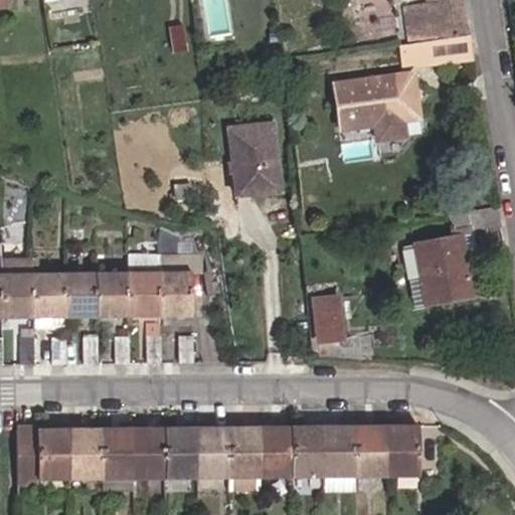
[(408,44),(465,37),(460,7),(406,13),(408,44)]
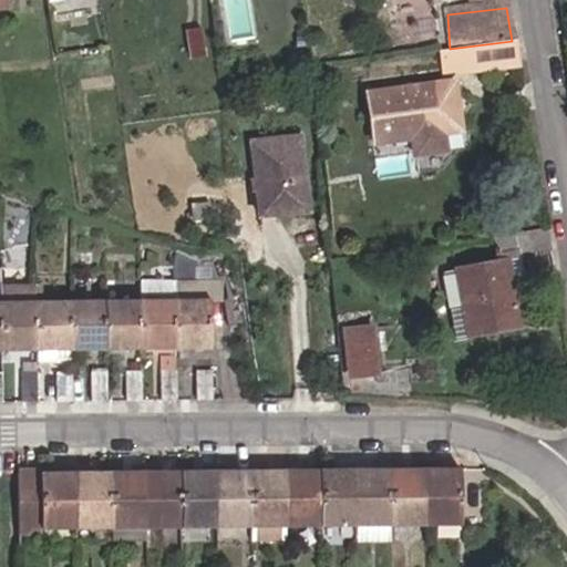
[(192,55),(205,54),(202,26),(188,27),(192,55)]
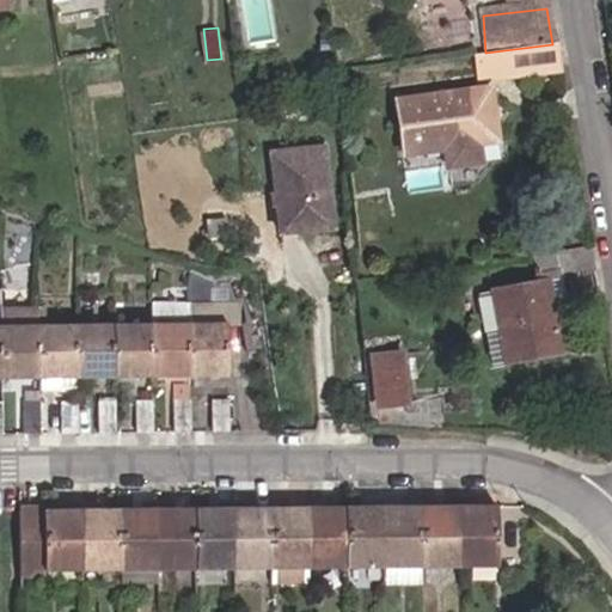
[(471,84),(526,78),(526,69),(556,65),(554,51),(469,60),(471,84)]
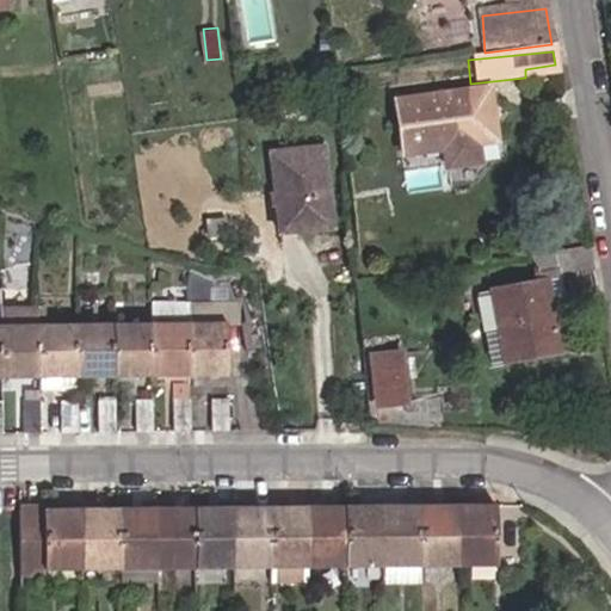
[(556,74),(555,65),(525,69),(525,78),(556,74)]
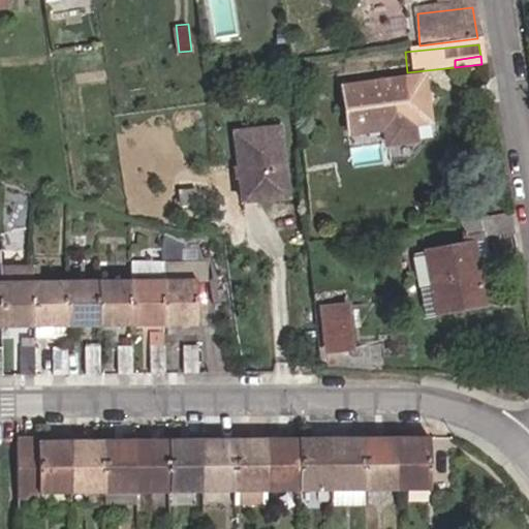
[(418,78),(338,88),(344,134),(365,132),(367,144),(385,141),(384,128),(426,123),(418,78)]
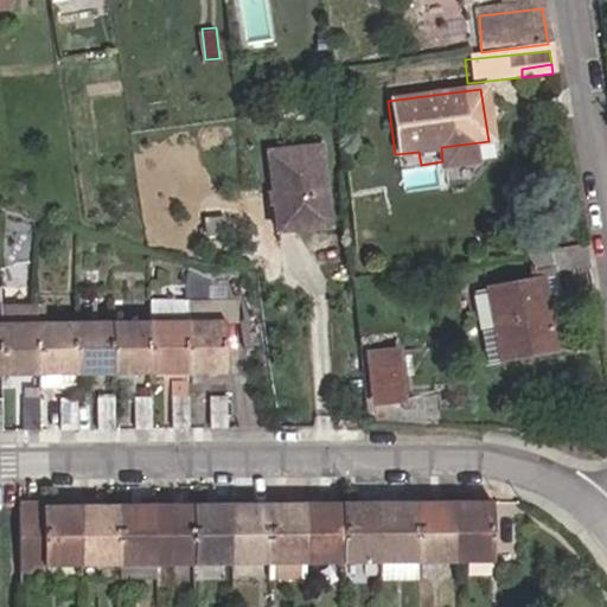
[(275,228),(328,223),(320,142),(267,147),(275,228)]
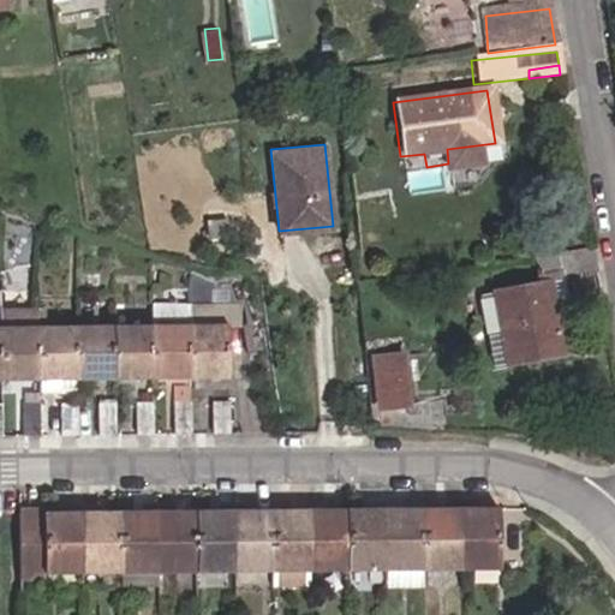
[(227,215),(207,218),(210,234),(230,232),(227,215)]
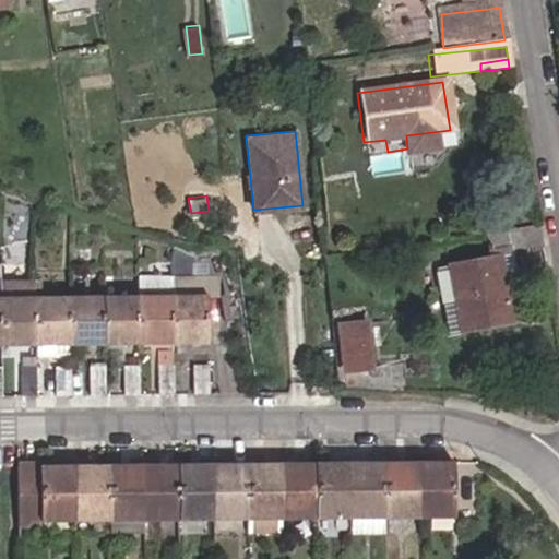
[(484,262),(447,270),(459,332),(510,322),(499,276),(513,273),(508,250),(538,246),(535,229),(482,237),(484,262)]
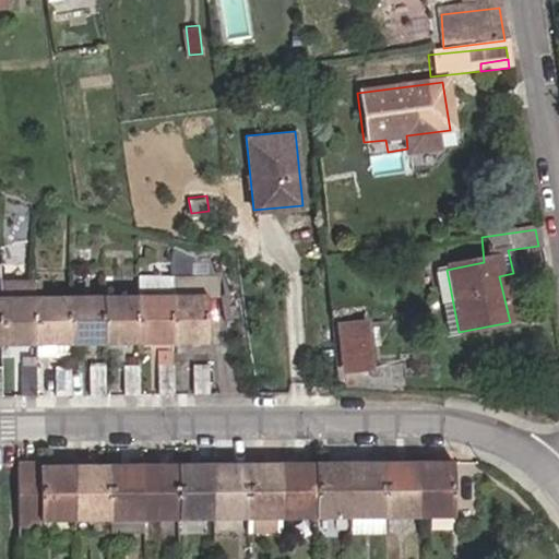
[(459,332),(447,270),(435,272),(448,334),(459,332)]
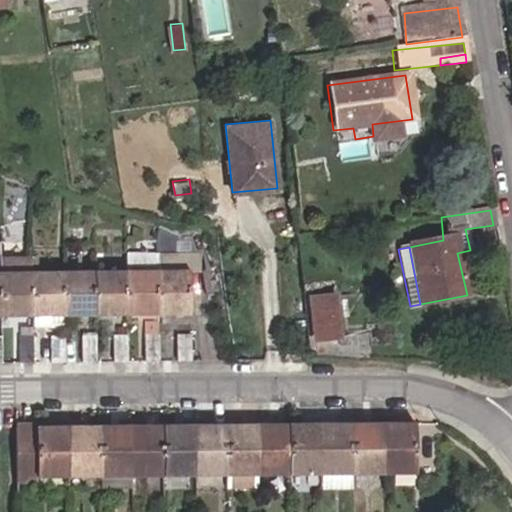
[(156,269),(155,250),(124,250),(125,269),(156,269)]
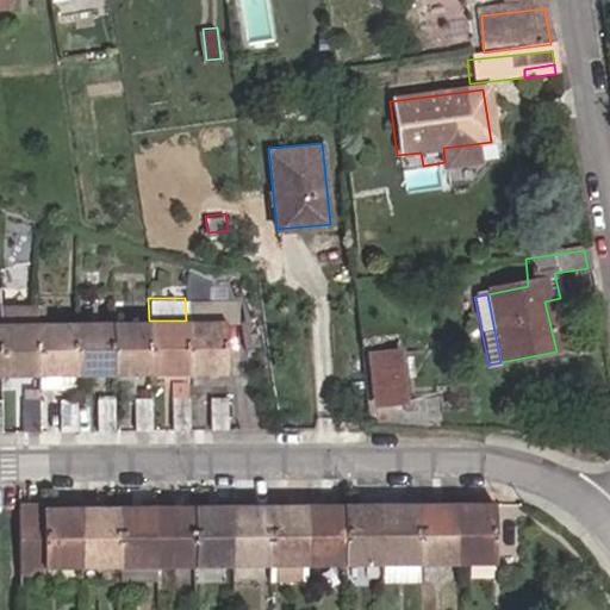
[(185,298),(186,321),(223,321),(232,321),(232,298),(185,298)]
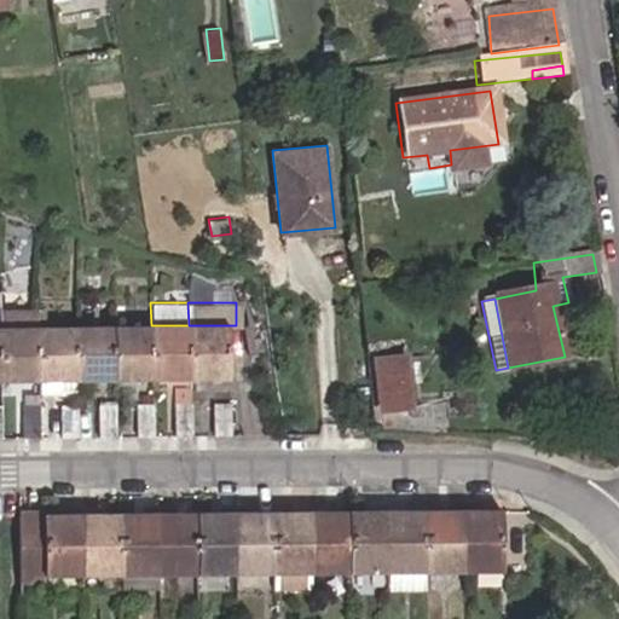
[(467,318),(475,316),(473,302),(464,304),(467,318)]
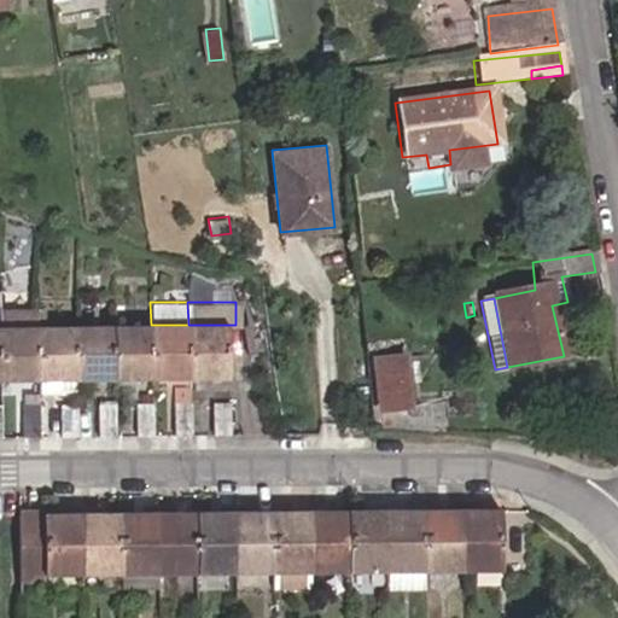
[(0,326),(36,326),(36,310),(0,310),(0,326)]
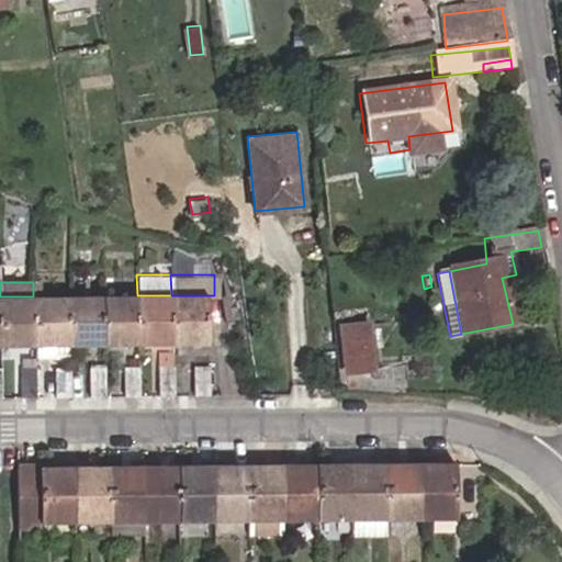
[(67,296),(68,345),(102,345),(101,295),(67,296)]
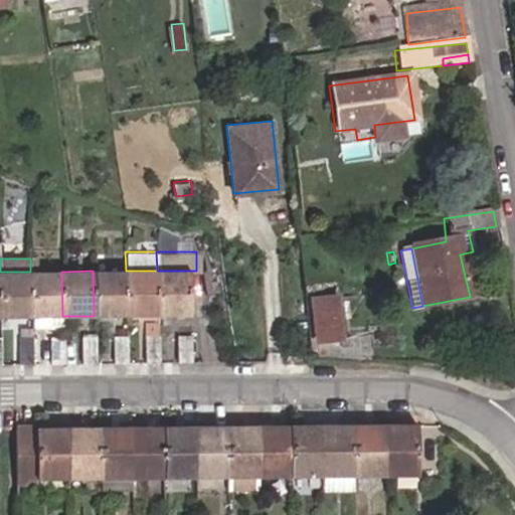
[(93,271),(94,316),(126,315),(126,271),(93,271)]
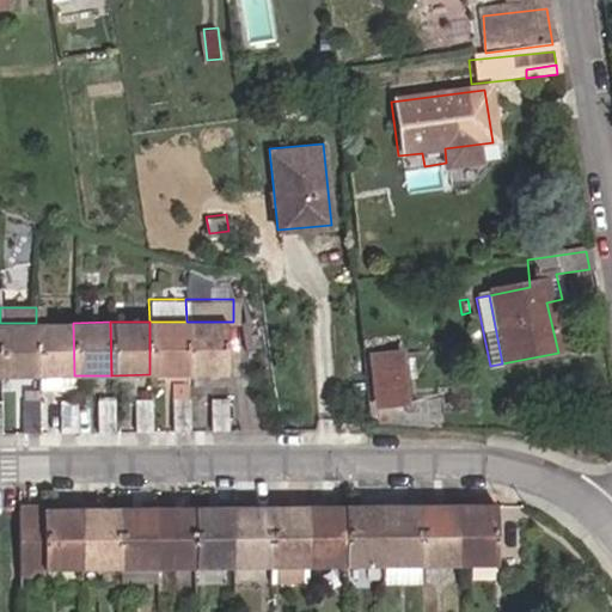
[(150,322),(150,374),(188,374),(187,322),(150,322)]
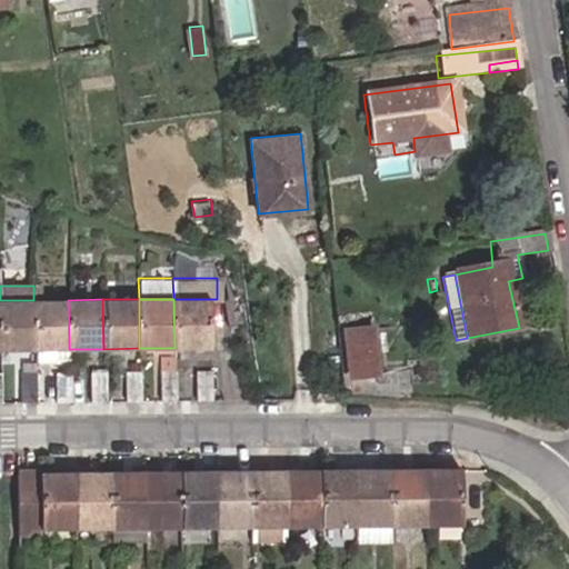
[(173,299),(175,348),(209,348),(208,299),(173,299)]
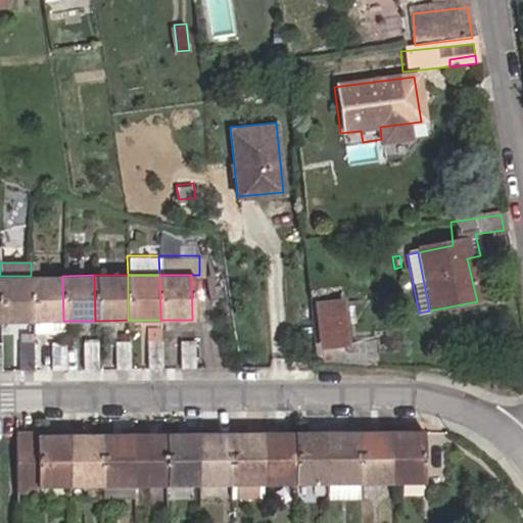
[(0,276),(0,320),(32,321),(31,276),(0,276)]
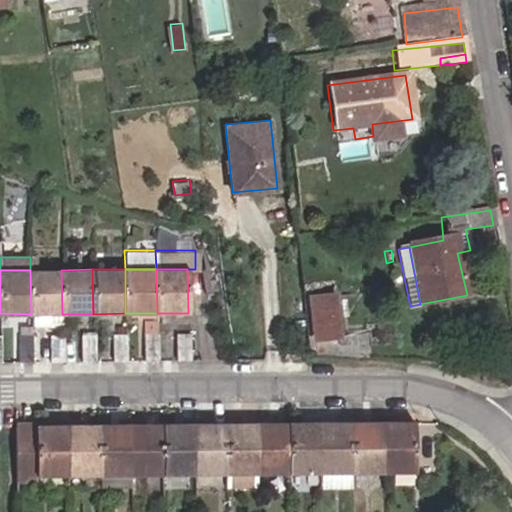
[(30,270),(31,314),(62,314),(61,270),(30,270)]
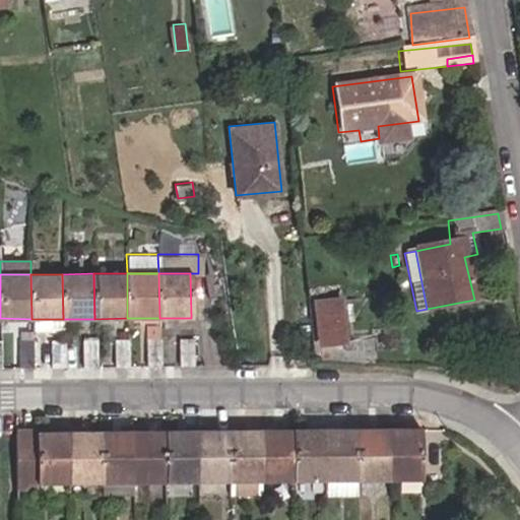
[(318,342),(341,339),(337,298),(313,300),(318,342)]
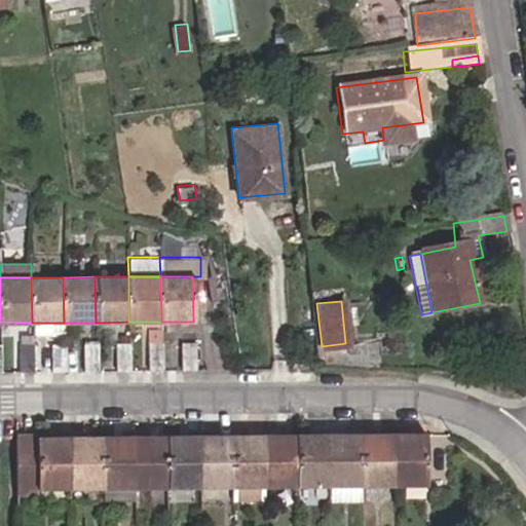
[(115,369),(129,369),(128,342),(115,343),(115,369)]
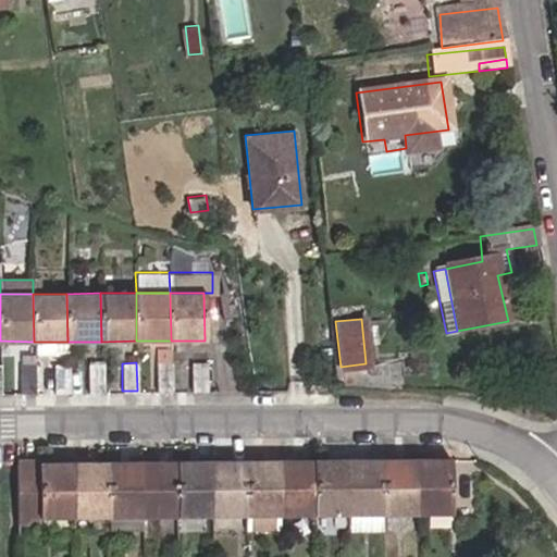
[(158,391),(172,391),(171,363),(158,362),(158,391)]
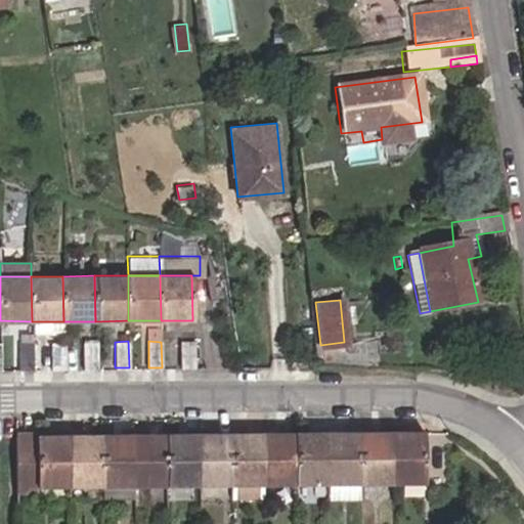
[(193,366),(192,342),(179,342),(180,367),(193,366)]
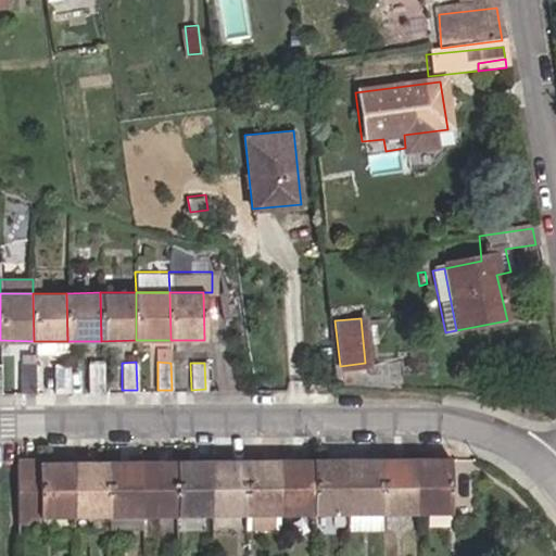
[(19,391),(34,392),(34,365),(17,364),(19,391)]
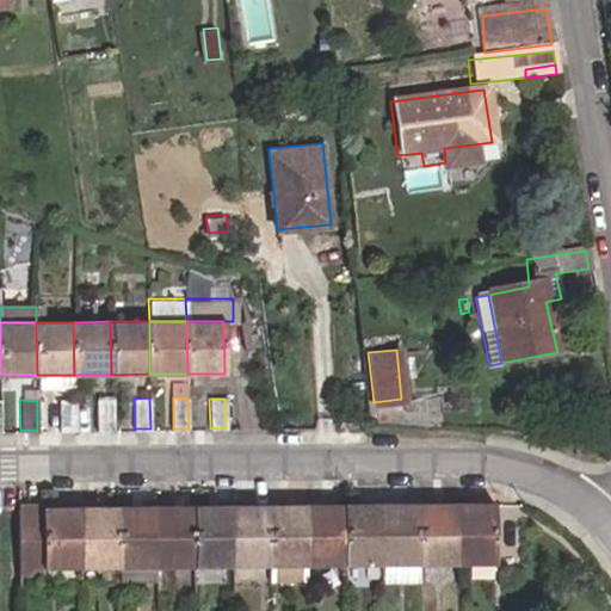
[(57,431),(76,431),(75,400),(56,400),(57,431)]
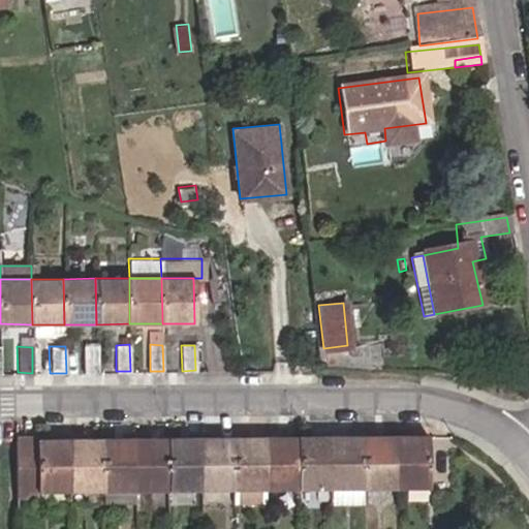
[(83,372),(96,372),(96,346),(83,346),(83,372)]
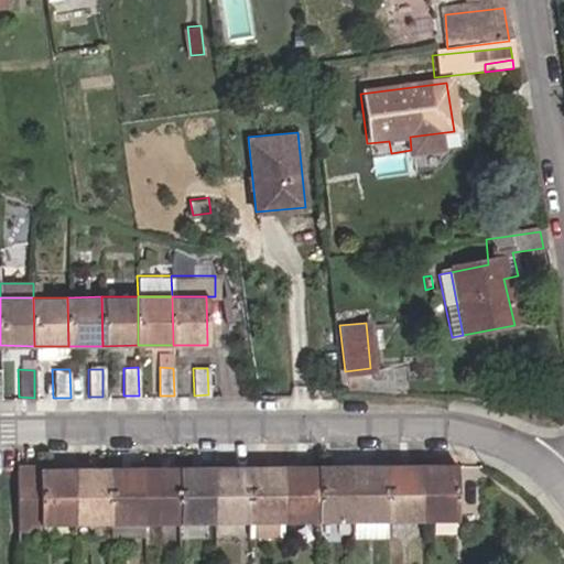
[(134,464),(114,464),(114,520),(149,520),(149,455),(134,456),(134,464)]
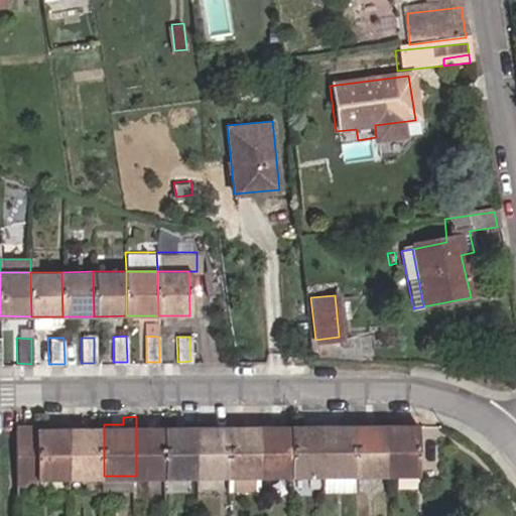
[(152,417),(136,416),(136,476),(167,476),(167,423),(152,423),(152,417)]
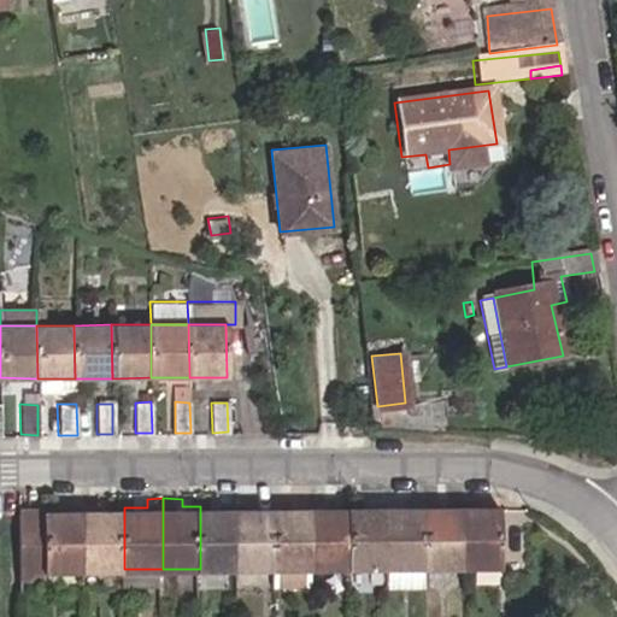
[(352,506),(352,569),(391,569),(391,498),(374,499),(374,507),(352,506)]
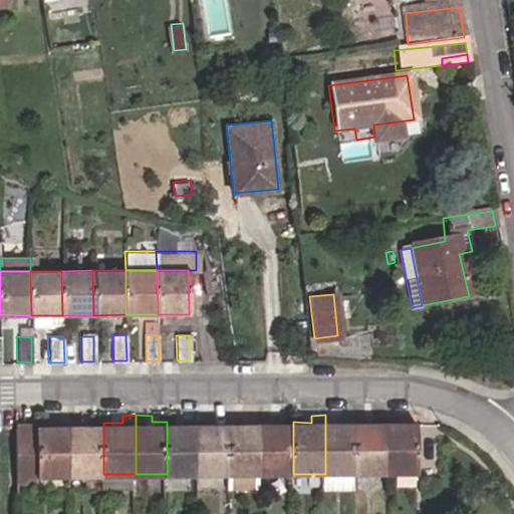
[(325,415),(325,474),(355,474),(356,423),(339,423),(339,416),(325,415)]
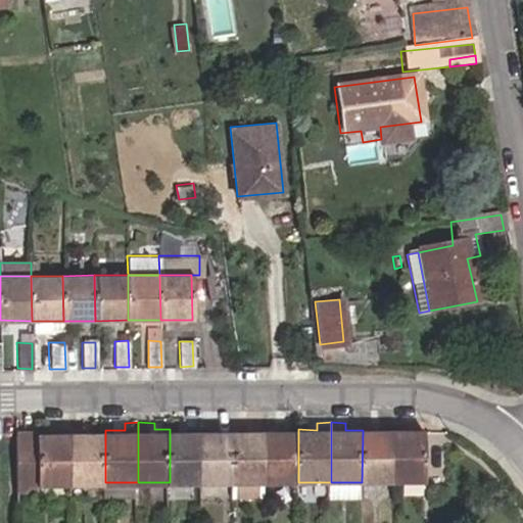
[(25,483),(73,483),(74,423),(59,423),(59,430),(25,430),(25,483)]
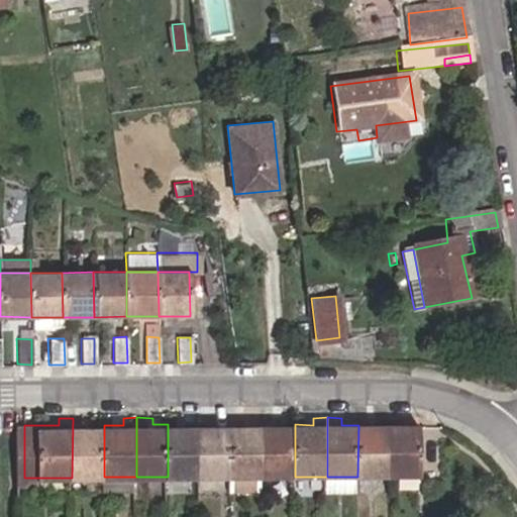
[(87,418),(73,418),(72,478),(104,477),(104,425),(87,424),(87,418)]
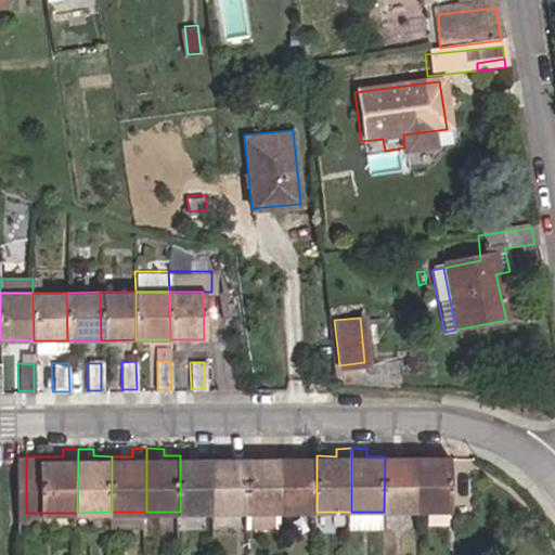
[(198,456),(180,455),(180,512),(215,512),(215,449),(198,449),(198,456)]
